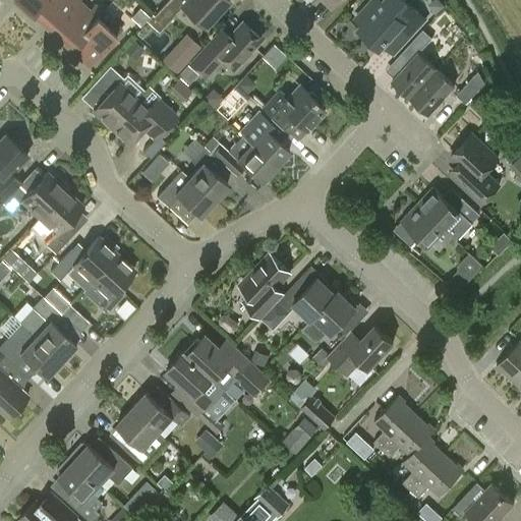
[(15,0),(31,13),(42,0),(15,0)]
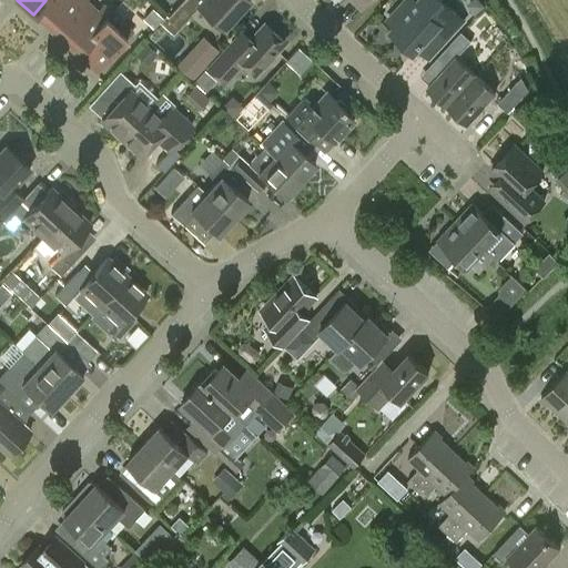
[(46,0),(33,14),(54,33),(84,1),(84,0),(46,0)]
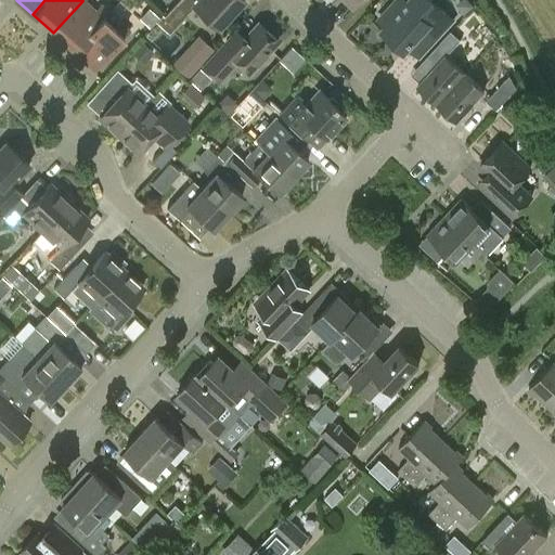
[(178,0),(173,7),(164,16),(162,14),(155,21),(170,34),(185,17),(194,8),(217,29),(243,1),(242,0),(178,0)]
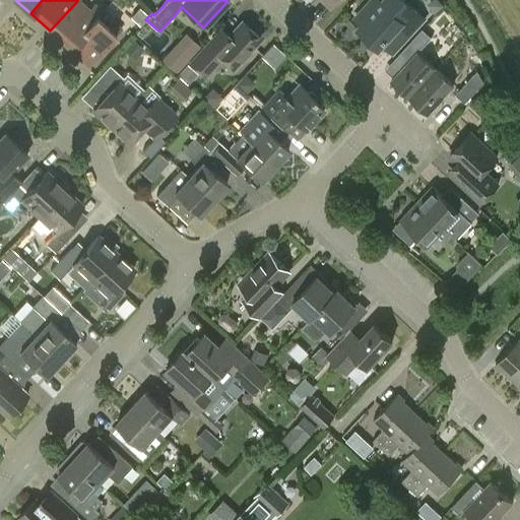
[(378,48),(402,21),(413,31),(426,18),(406,0),(370,0),(353,16),(362,24),(358,29),(378,48)]
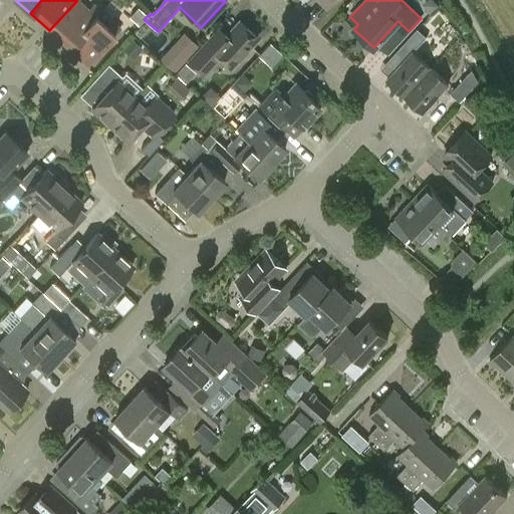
[(86,10),(76,1),(49,30),(68,47),(95,18),(100,12),(92,4),(86,10)]
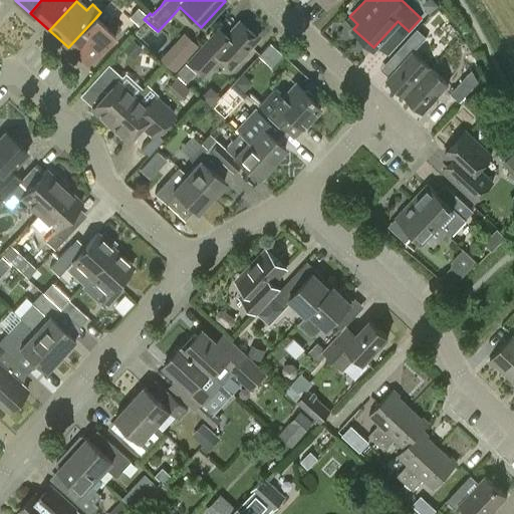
[(95,18),(68,47),(86,64),(119,29),(110,21),(105,27),(95,18)]
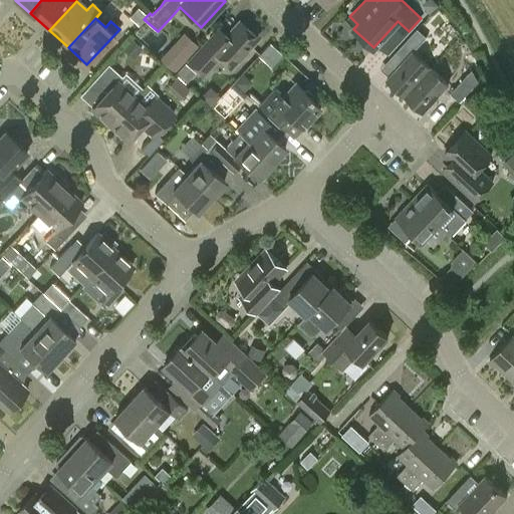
[(239,21),(217,45),(208,37),(187,61),(202,75),(219,58),(230,68),(257,38),(239,21)]
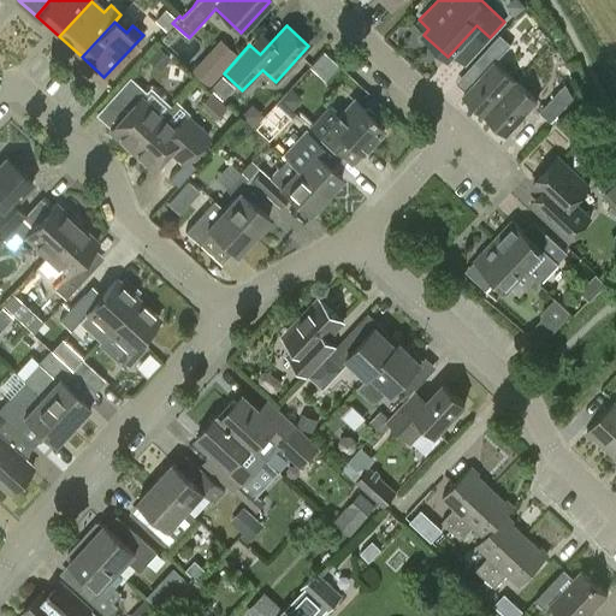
[(516,81),(495,61),(511,45),(499,34),(457,82),(467,92),(463,96),(484,116),(516,81)]
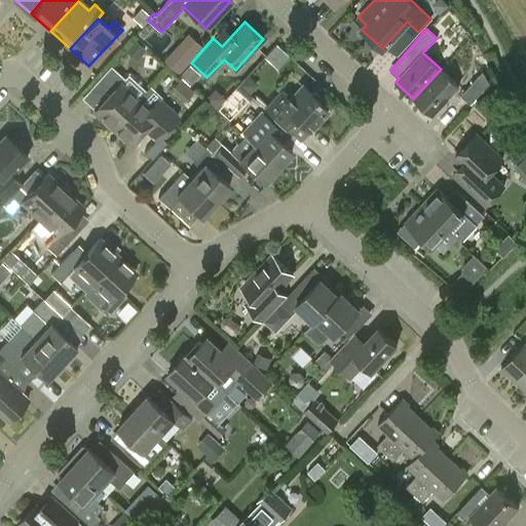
[(174,71),(199,43),(186,32),(161,59),(174,71)]
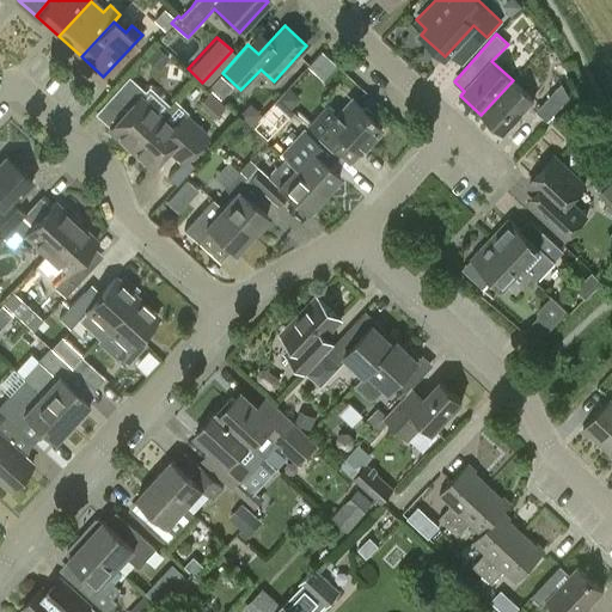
[(118,97),(129,106),(109,129),(129,148),(159,116),(139,97),(145,91),(133,80),(118,97)]
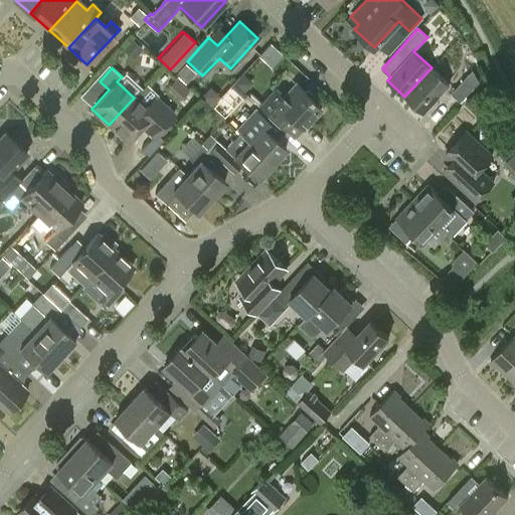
[(432,67),(404,97),(422,113),(450,84),(432,67)]
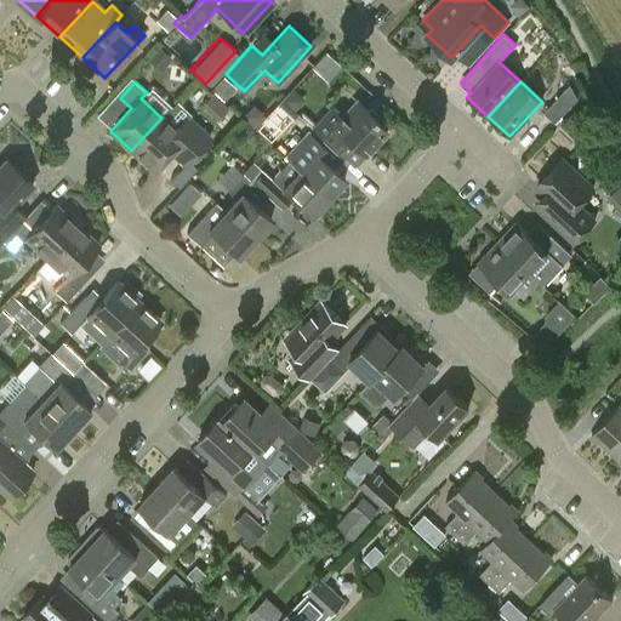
[(558,119),(579,97),(570,84),(545,112),(556,121),(558,119)]
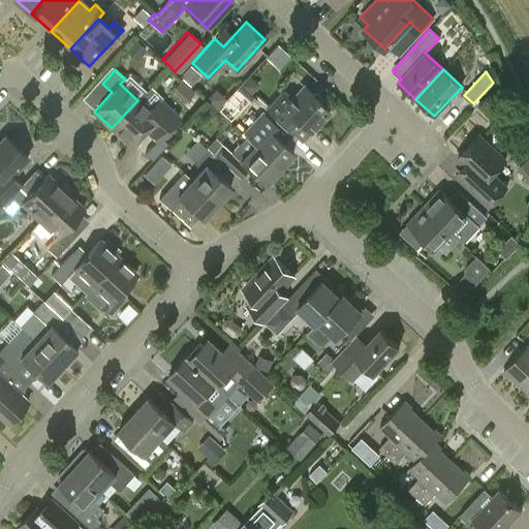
[(194,92),(181,79),(170,89),(185,102),(194,92)]
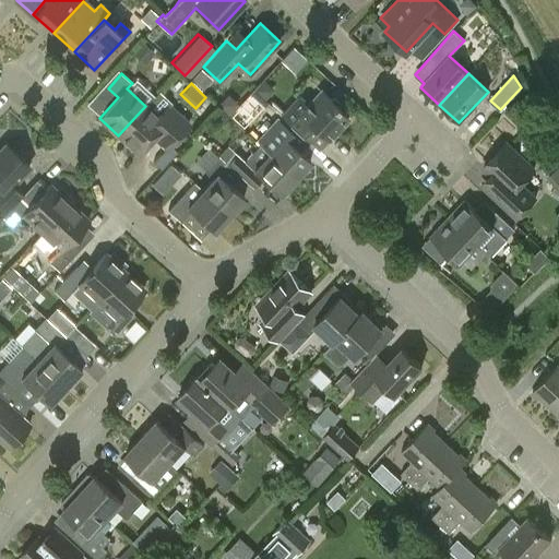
[(321,90),(307,105),(297,95),(280,115),(297,130),(306,119),(329,140),(347,120),(336,109),(339,106),(321,90)]
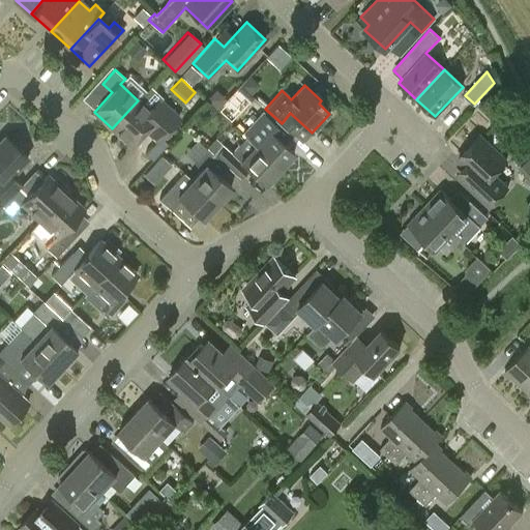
[(139,100),(138,100),(112,128),(130,145),(144,131),(158,144),(182,117),(162,98),(164,97),(151,87),(139,100)]
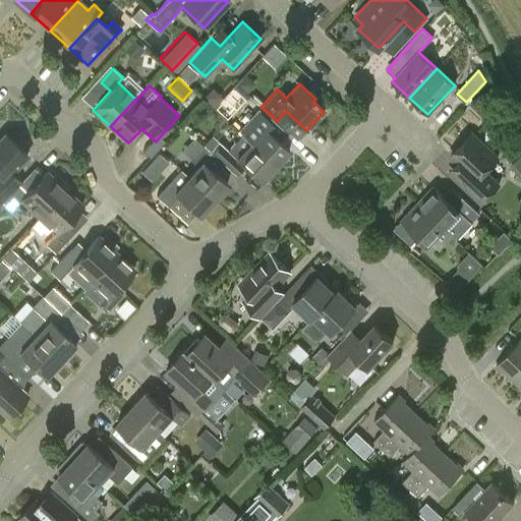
[(289,150),(269,131),(275,124),(258,110),(250,120),(258,134),(250,142),(275,165),(289,150)]
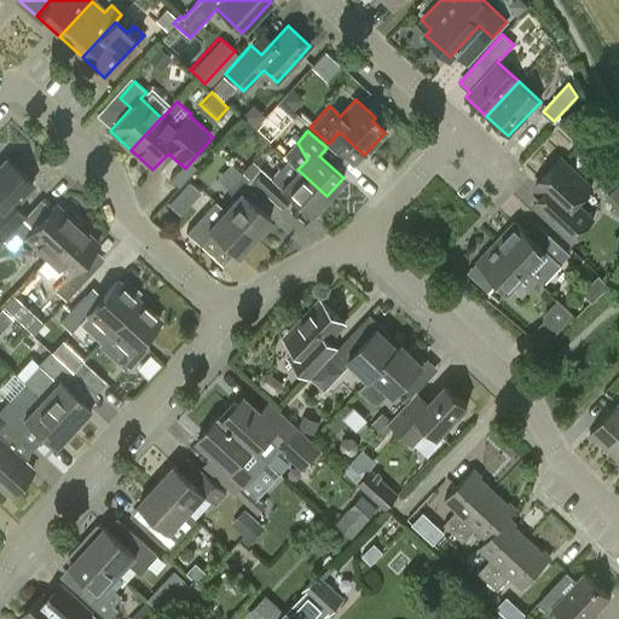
[(5,160),(0,165),(0,235),(5,238),(22,220),(24,217),(12,207),(32,185),(5,160)]
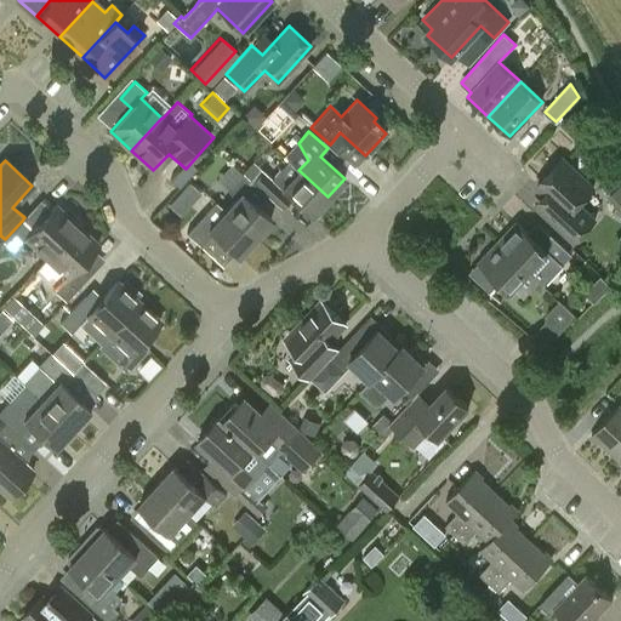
[(298,170),(289,160),(271,178),(254,161),(243,172),(232,163),(232,164),(263,193),(280,208),(290,198),(311,216),(328,197),(298,170)]
